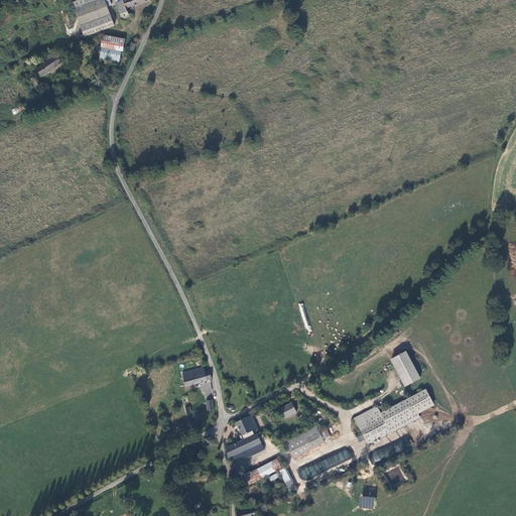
[(106,0),(105,1),(104,0),(80,0),(72,3),(85,37),(113,26),(107,7),(111,6),(109,0),(106,0)]
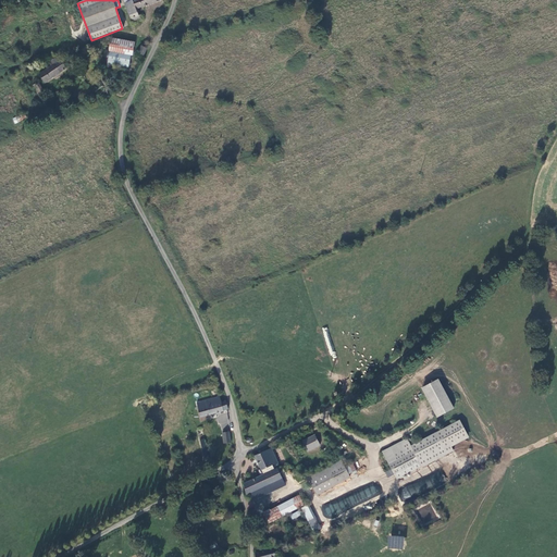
[(132,0),(125,3),(130,19),(133,17),(134,21),(140,19),(139,15),(138,15),(136,9),(160,0),(132,0)]
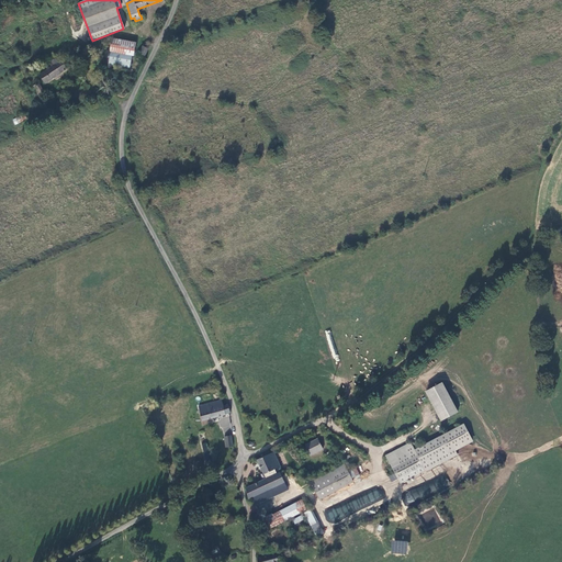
[(135,43),(112,38),(110,51),(132,55),(135,43)]
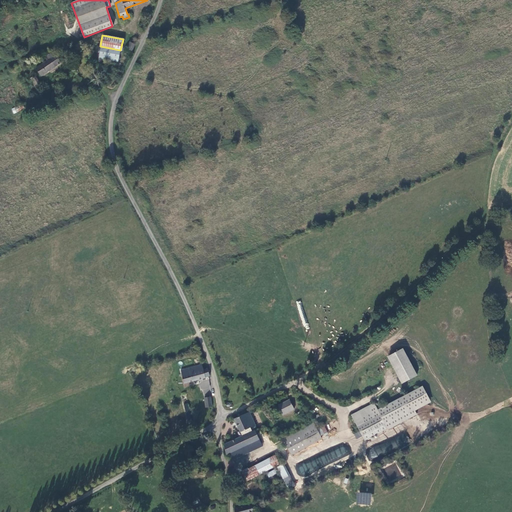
[(132,41),(131,40),(126,50),(131,53),(135,44),(131,43),(132,41)]
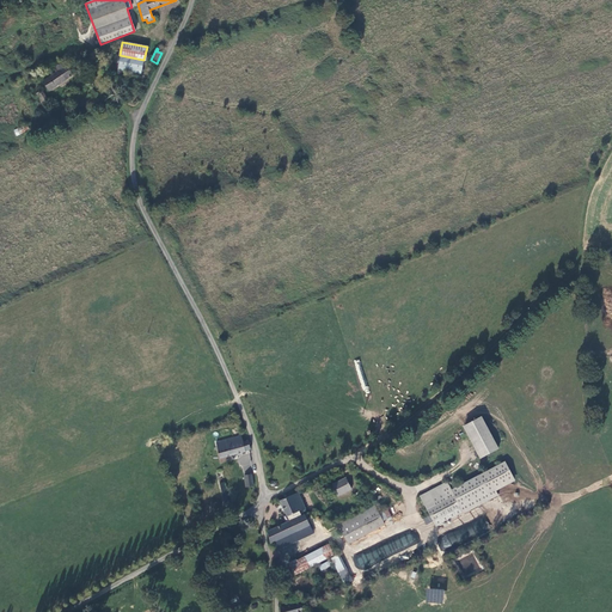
[(142,62),(121,57),(118,71),(140,75),(142,62)]
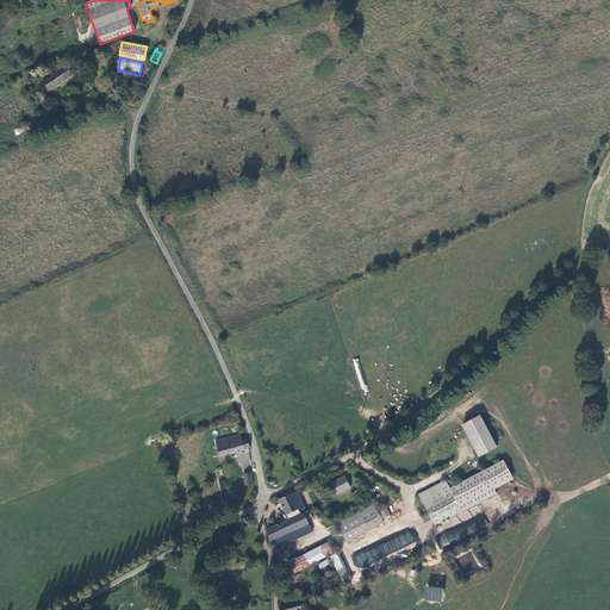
[(64,62),(54,68),(57,73),(51,76),(43,81),(49,92),(78,72),(73,63),(68,67),(64,62)]
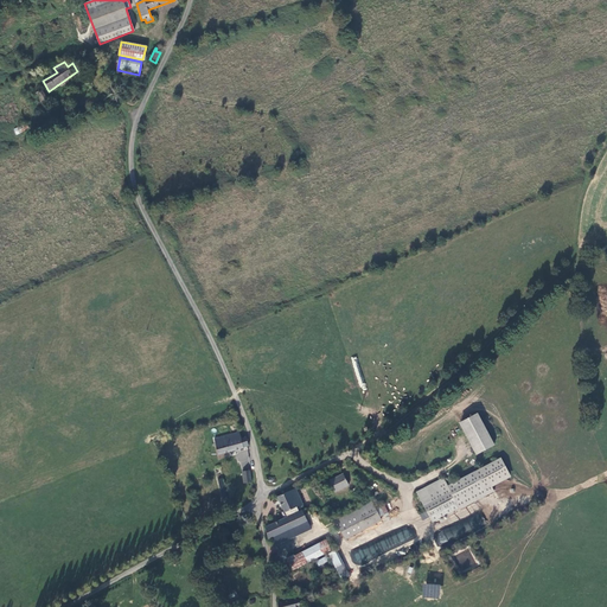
[(42,90),(37,94),(42,103),(48,100),(42,90)]
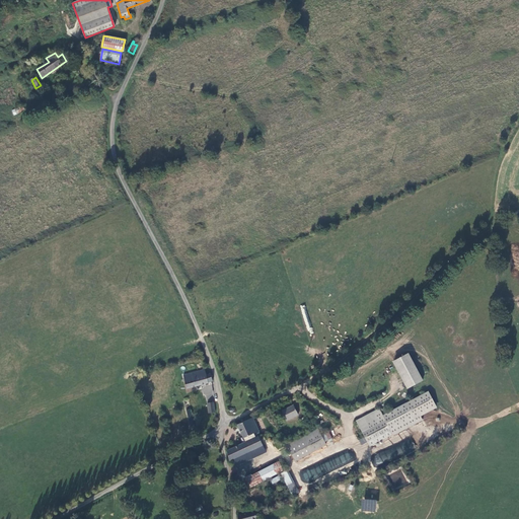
[(11,110),(13,115),(24,110),(23,106),(11,110)]
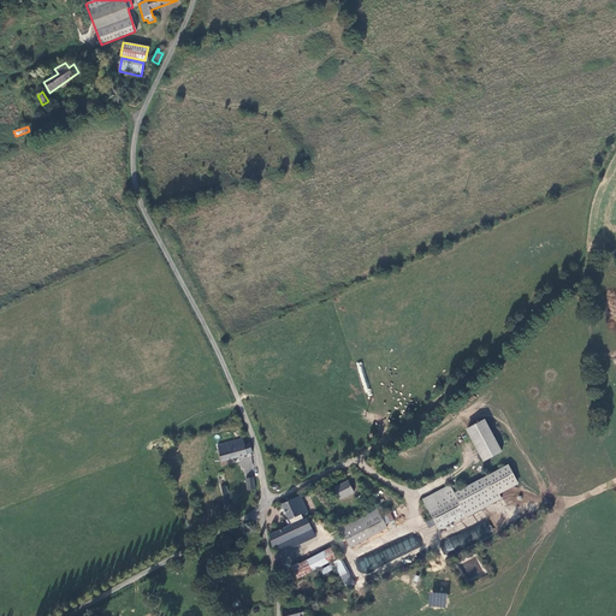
[(502,452),(485,419),(466,428),(483,462),(502,452)]
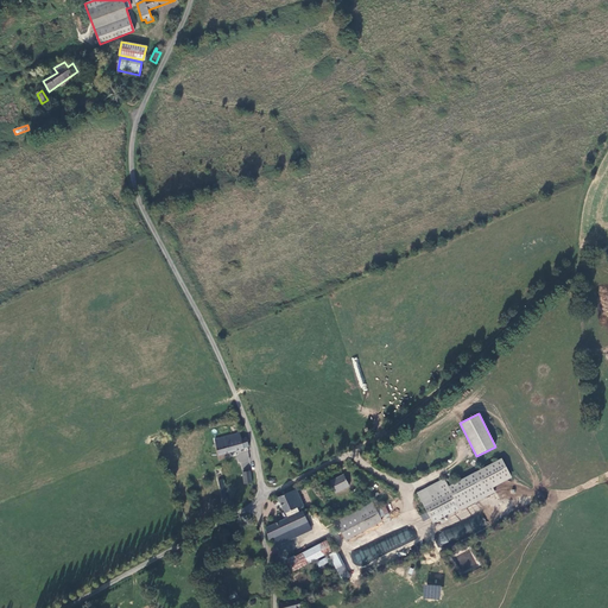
[(239,434),(214,439),(219,456),(244,449),(244,448),(249,447),(246,438),(241,439),(239,434)]
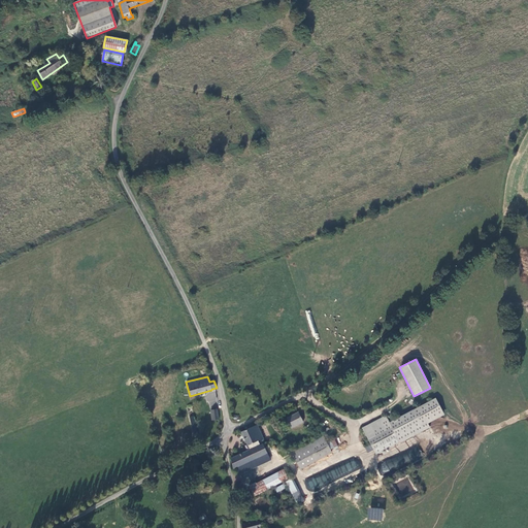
[(423,431),(429,428),(427,423),(443,414),(435,399),(413,411),(423,431)]
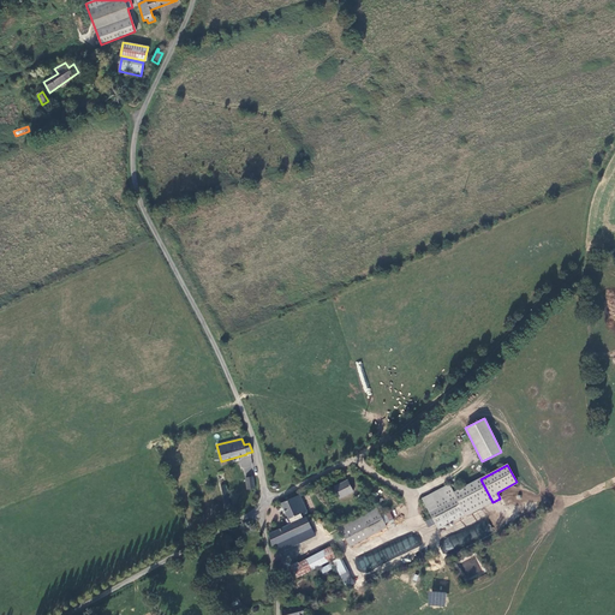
[(222,475),(219,475),(226,507),(230,506),(222,475)]
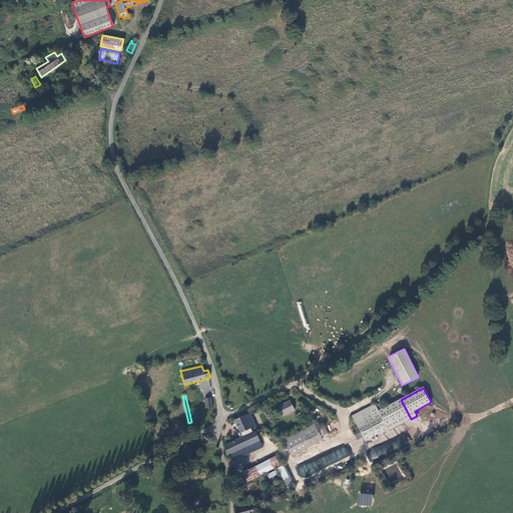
[(291,400),(279,406),(284,415),(296,409),(291,400)]
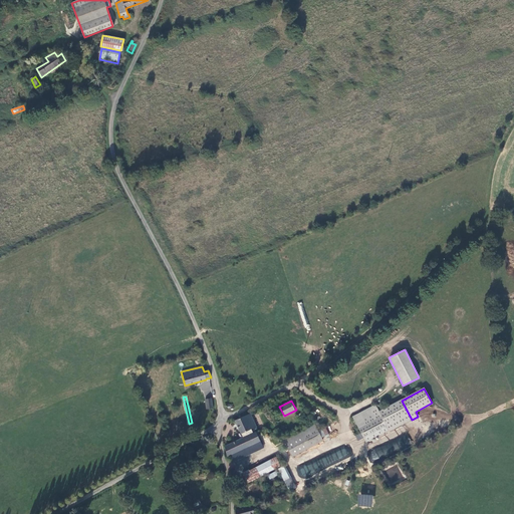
[(378,412),(356,424),(366,442),(389,431),(389,432),(412,420),(402,401),(378,412)]
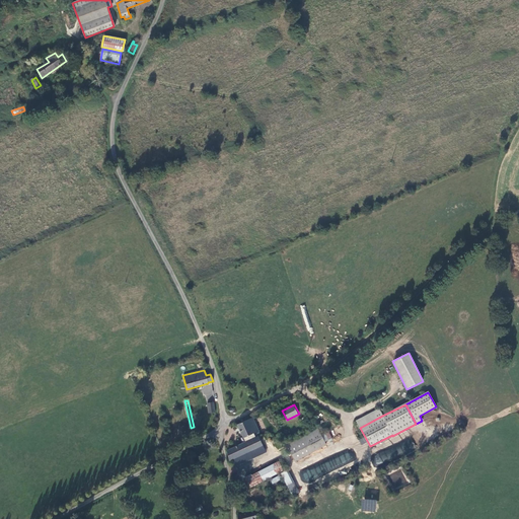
[(379,410),(356,421),(360,428),(382,416),(379,410)]
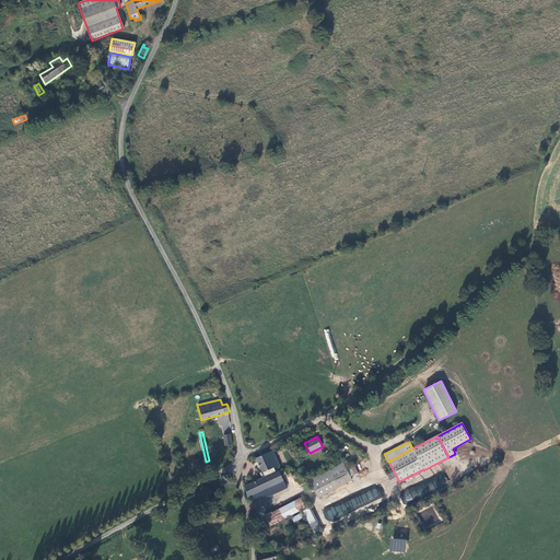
[(272,451),(257,458),(263,471),(273,467),(276,471),(265,477),(245,486),(247,497),(252,494),(284,480),(280,470),(281,469),(272,451)]
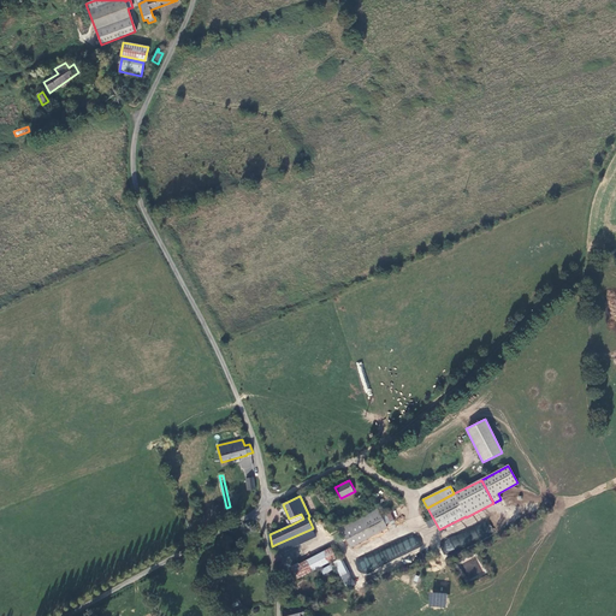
[(366,501),(361,504),(365,513),(371,510),(366,501)]
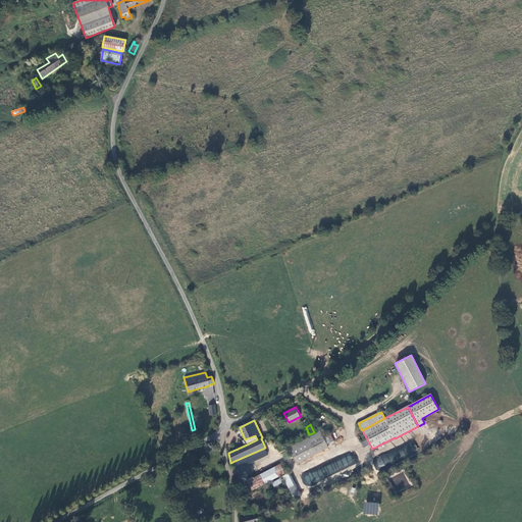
[(320,431),(290,447),(298,463),(328,448),(320,431)]
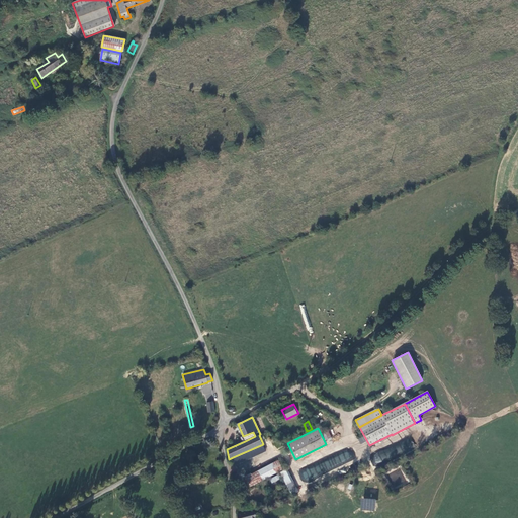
[(253,432),(243,436),(245,441),(255,436),(253,432)]
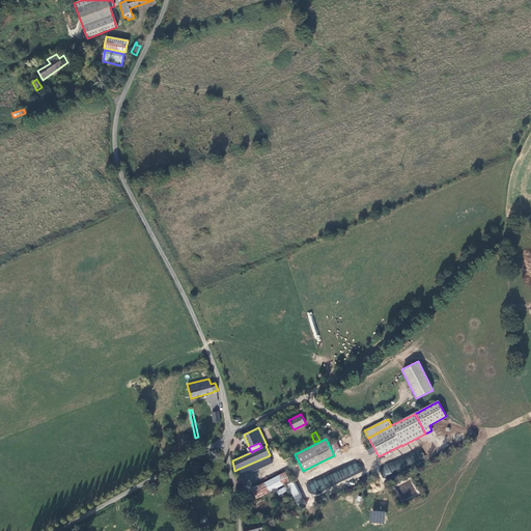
[(421,449),(379,466),(384,478),(426,460),(421,449)]
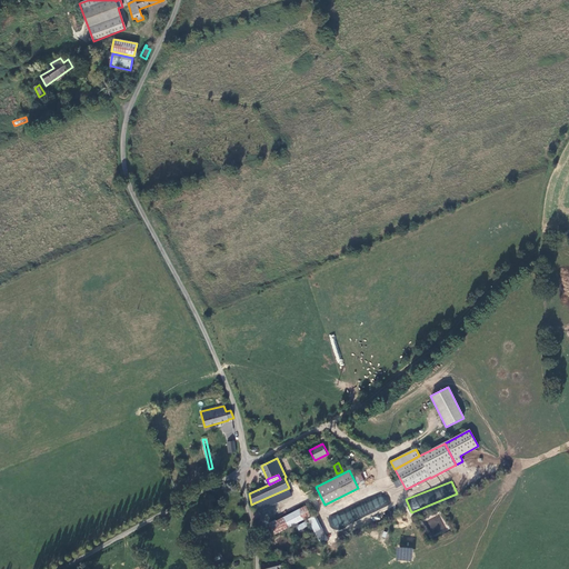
[(289,488),(256,502),(259,511),(292,496),(289,488)]
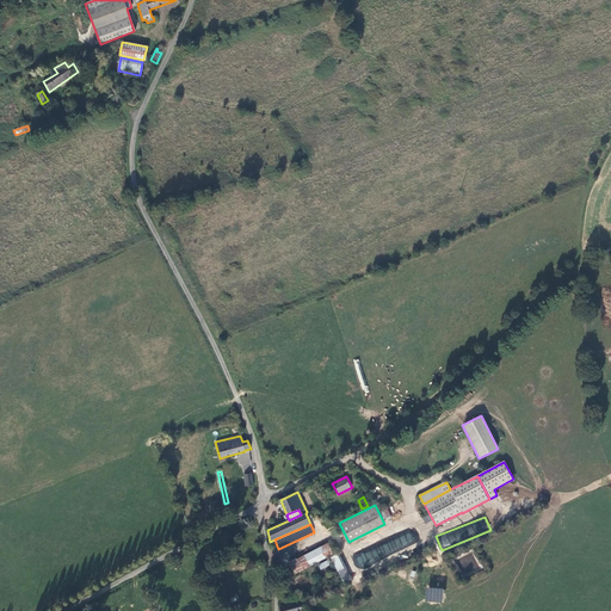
[(412,534),(353,556),(358,568),(417,545),(412,534)]
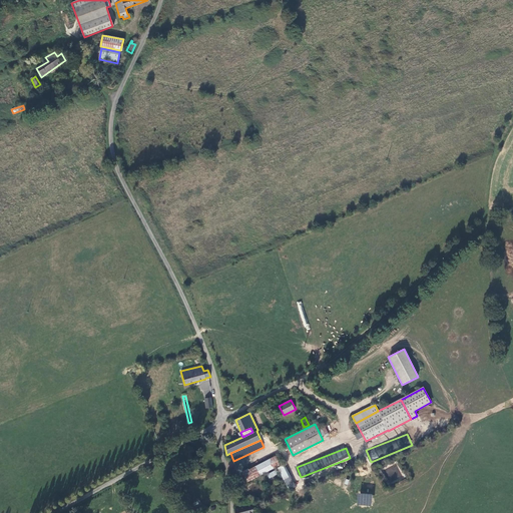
[(276,456),(243,472),(247,481),(280,465),(276,456)]
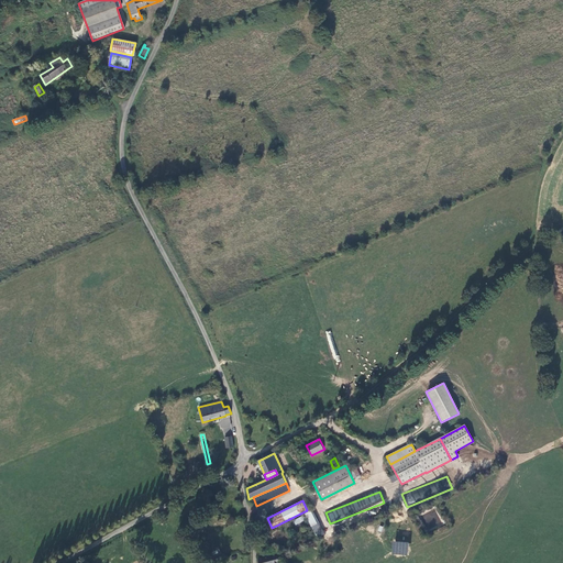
[(311,511),(306,514),(311,526),(317,522),(311,511)]
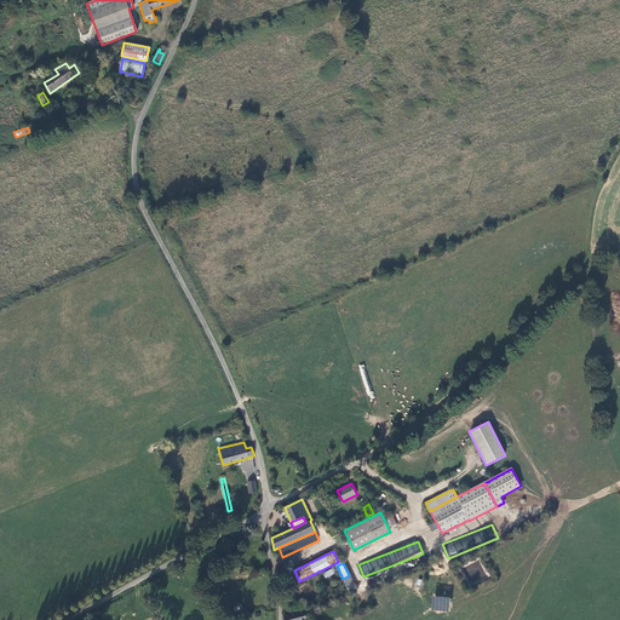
[(449,600),(434,596),(431,608),(447,612),(449,600)]
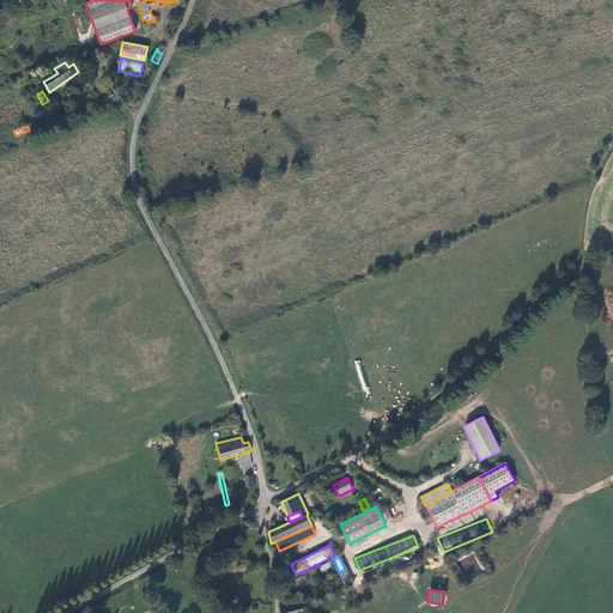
[(238,598),(228,604),(231,608),(242,602),(238,598)]
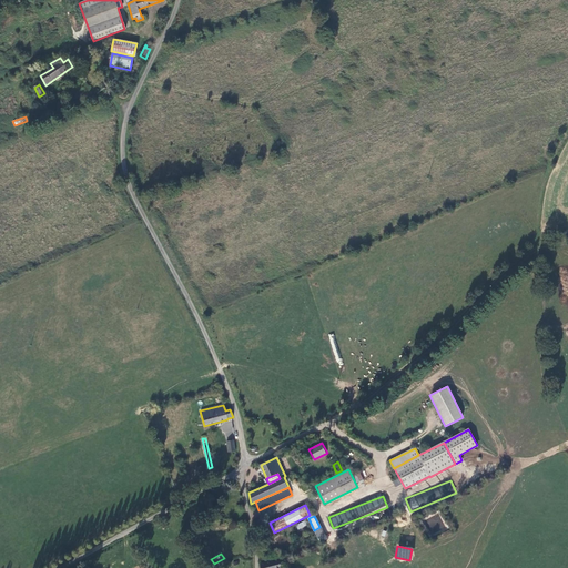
[(269,561),(261,564),(260,567),(282,567),(280,558),(269,561)]
